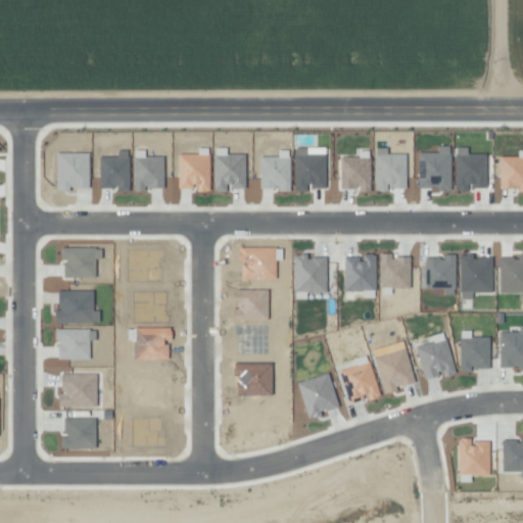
[(449,191),(449,146),(436,146),(436,152),(417,152),(417,188),(437,188),(437,191),(449,191)]
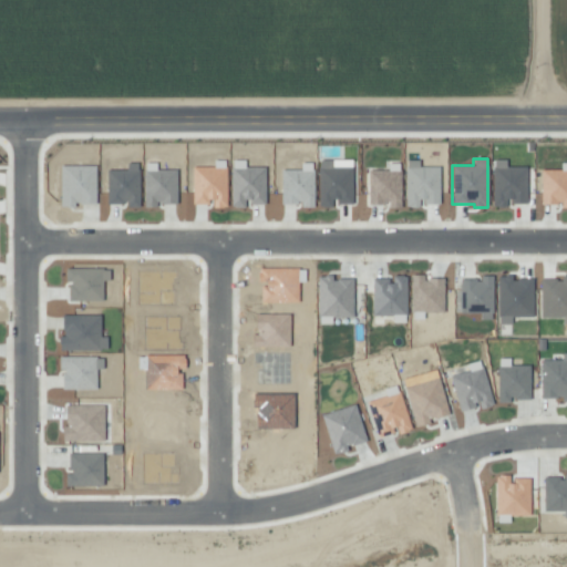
[(265,204),(265,167),(245,167),(245,160),(230,161),(232,207),(247,207),(247,204),(265,204)]
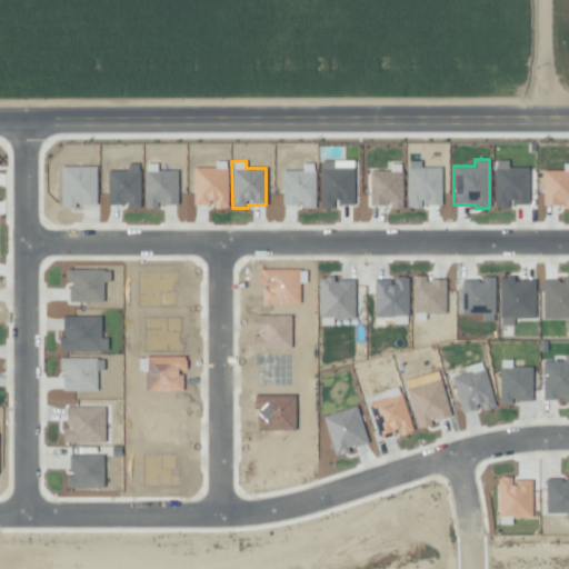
[(352,205),(352,167),(333,168),(333,160),(319,161),(320,208),(336,208),(335,205),(352,205)]
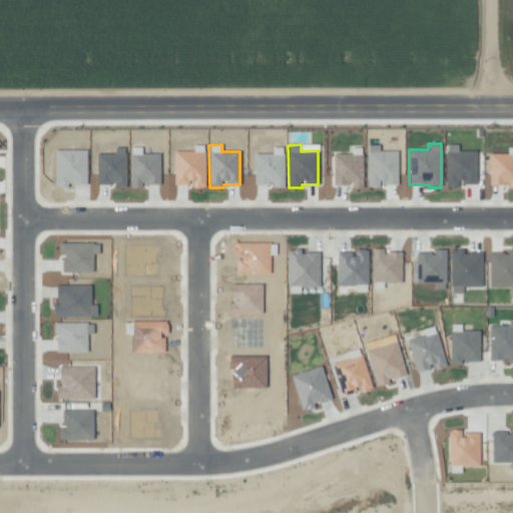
[(379,150),(379,145),(367,144),(367,187),(381,187),(381,184),(397,184),(397,151),(379,150)]
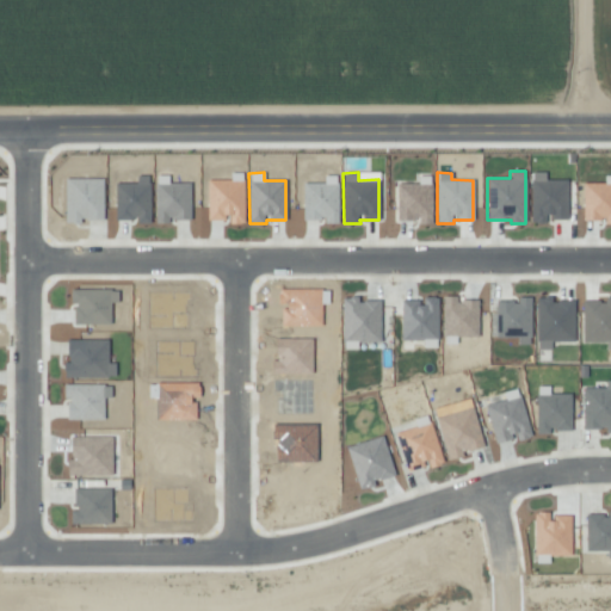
[(567,179),(545,180),(545,172),(530,172),(531,223),(545,223),(545,218),(567,218),(567,179)]
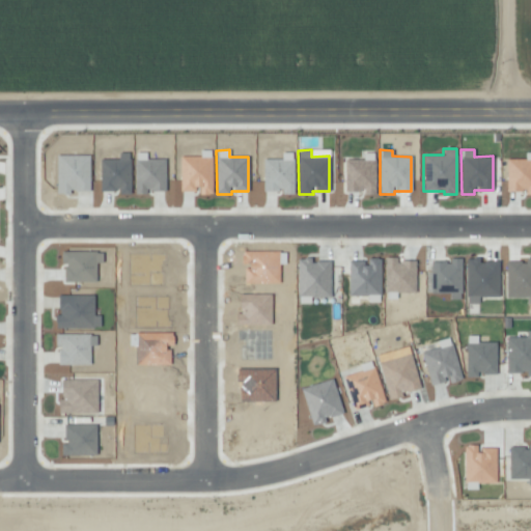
[(263,191),(282,190),(282,194),(294,194),(292,152),(281,152),(281,159),(262,159),(263,191)]
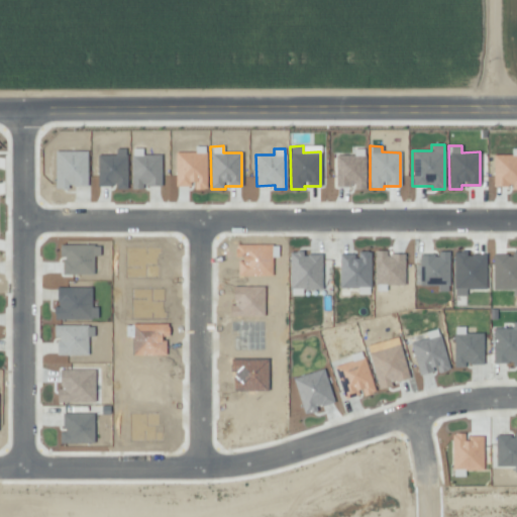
[(334,154),(335,186),(353,186),(354,189),(366,189),(365,148),(353,148),(353,154),(334,154)]
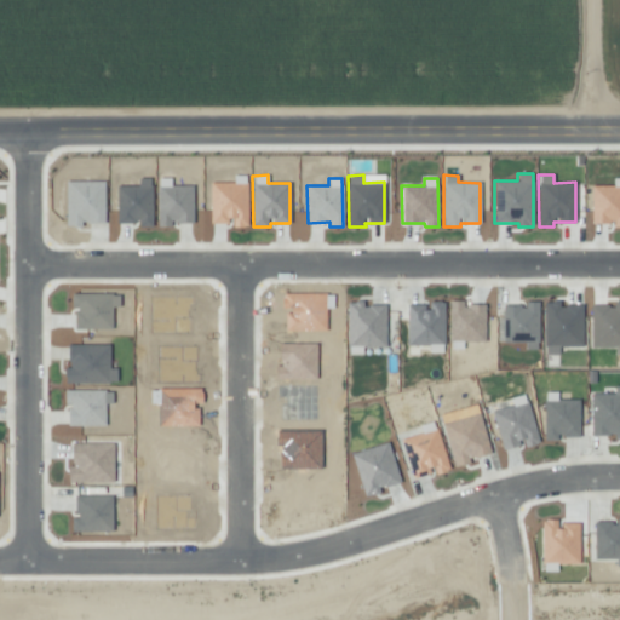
[(590,223),(613,223),(613,227),(619,227),(619,178),(613,178),(613,185),(591,185),(590,223)]
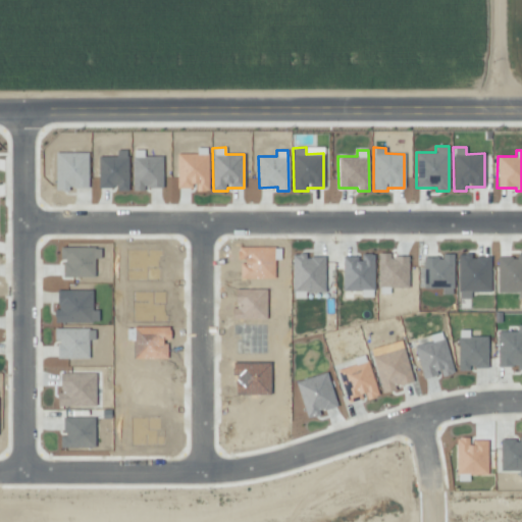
[(408,257),(389,256),(389,253),(378,253),(377,294),(389,294),(389,288),(408,288),(408,257)]
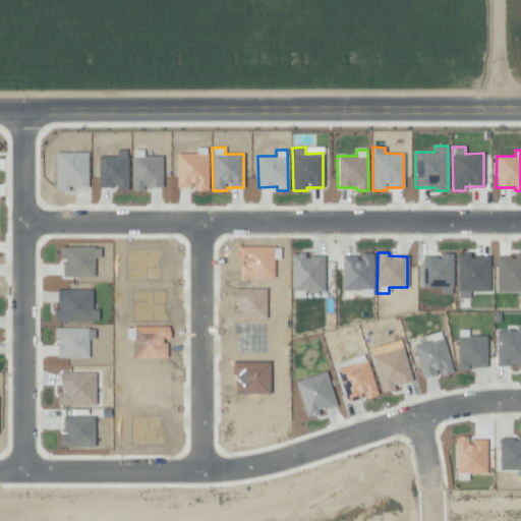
[(456,253),(457,298),(469,297),(469,291),(489,291),(488,256),(469,256),(469,252),(456,253)]
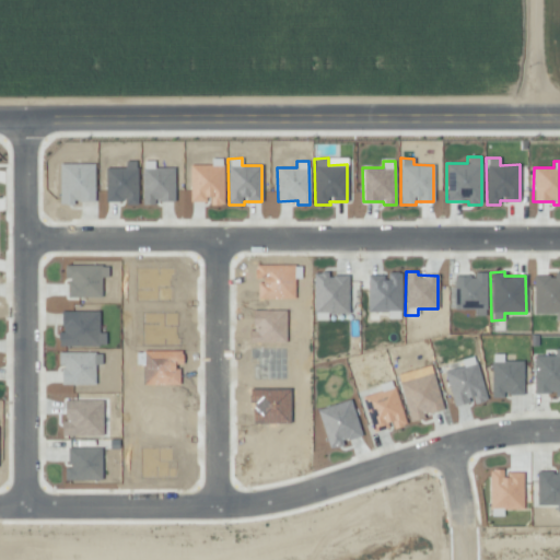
[(349,314),(348,276),(327,276),(327,272),(313,272),(314,321),(327,319),(327,314),(349,314)]
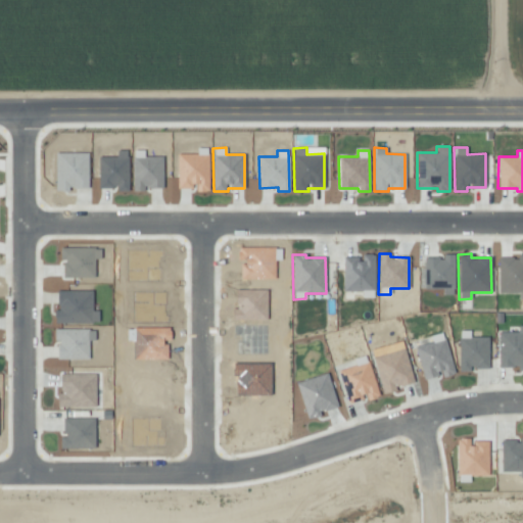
[(375,291),(374,254),(362,254),(362,257),(342,257),(343,291),(375,291)]
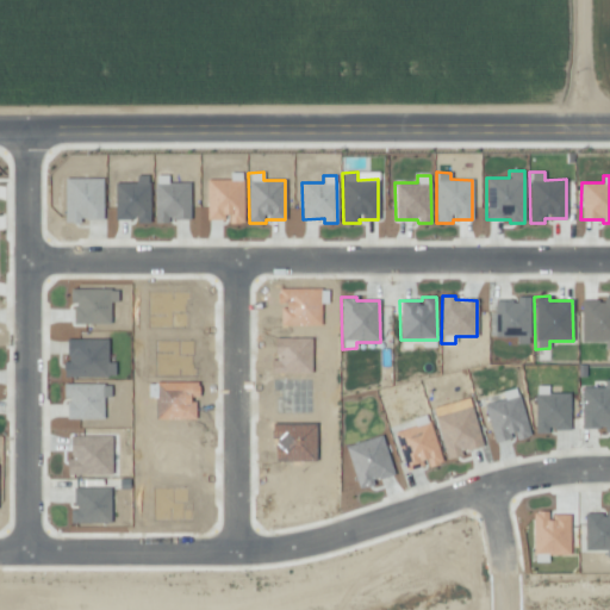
[(496,302),(495,337),(516,337),(516,343),(529,344),(530,297),(516,297),(516,302),(496,302)]
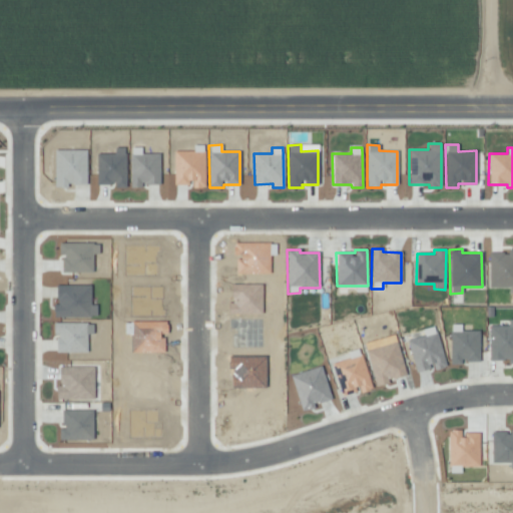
[(488,252),(489,288),(509,288),(509,293),(512,293),(512,249),(507,249),(507,252),(488,252)]
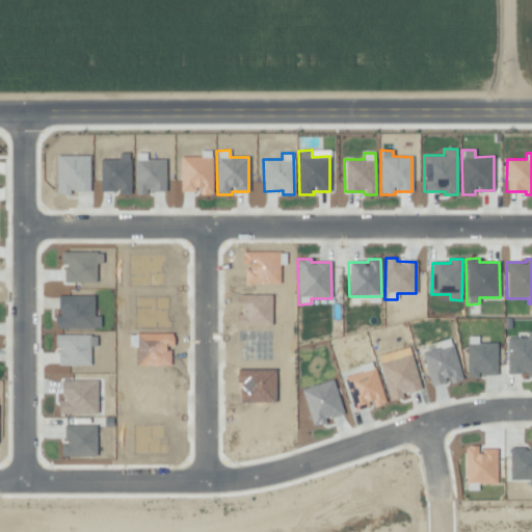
[(507,338),(506,373),(527,373),(527,376),(531,376),(531,330),(527,331),(527,338),(507,338)]
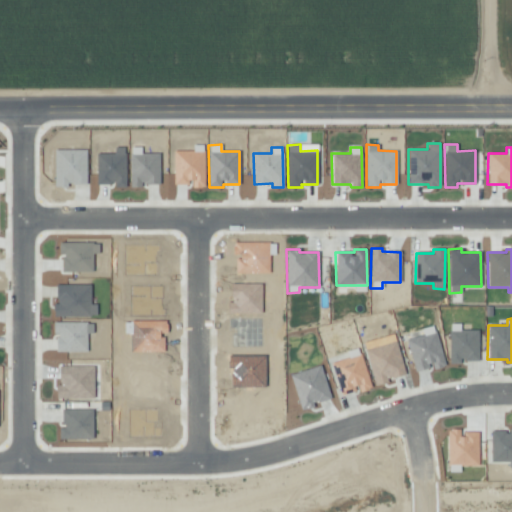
[(460,323),(448,324),(449,364),(460,363),(460,361),(478,360),(477,330),(460,330),(460,323)]
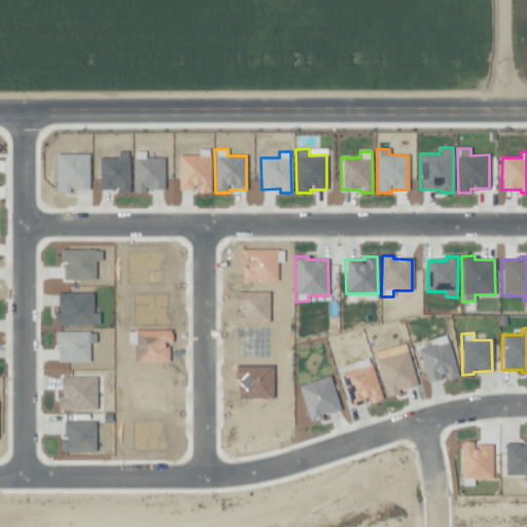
[(418,349),(426,383),(443,379),(444,381),(458,377),(447,335),(433,339),(435,345),(418,349)]
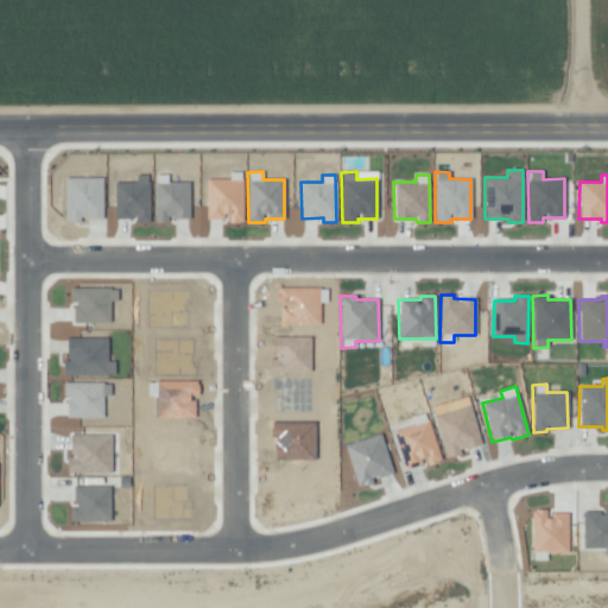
[(432,415),(444,456),(482,445),(470,404),(432,415)]
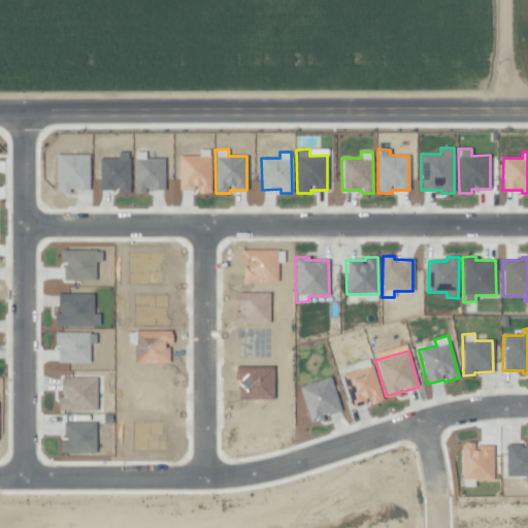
[(341,374),(352,407),(368,402),(369,405),(383,400),(369,358),(357,362),(359,368),(341,374)]
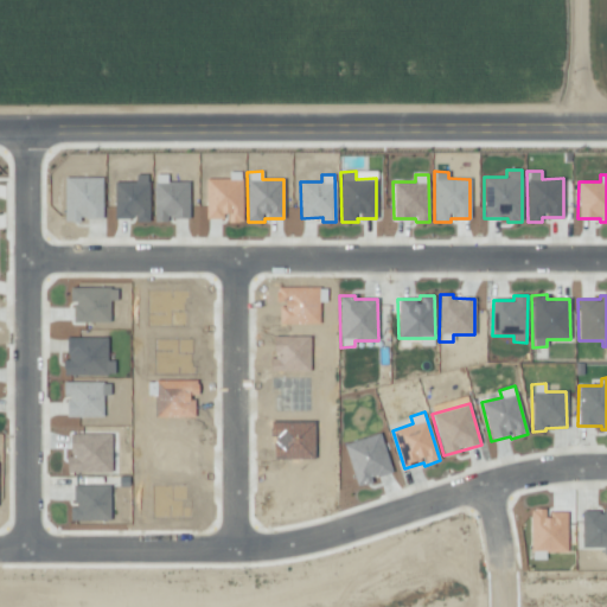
[(66,473),(112,472),(110,433),(70,434),(70,457),(66,457),(66,473)]
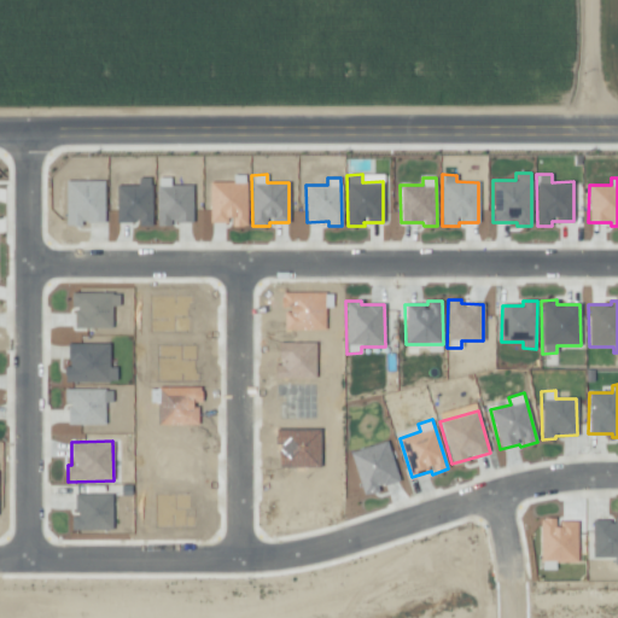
[(397,482),(388,442),(350,450),(361,495),(379,491),(378,487),(397,482)]
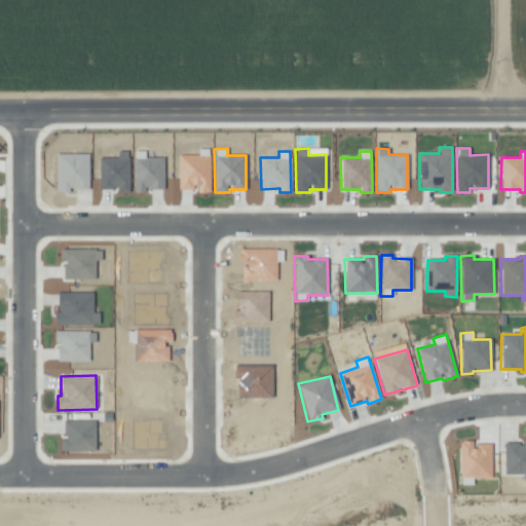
[(95,421),(63,420),(63,440),(61,439),(61,450),(95,451),(95,421)]
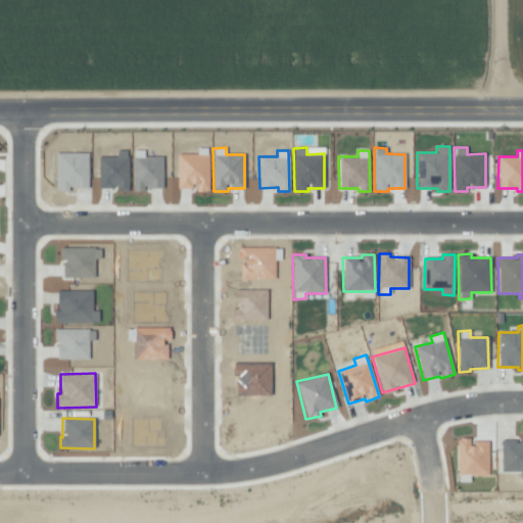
[(522,436),(519,437),(519,440),(501,440),(501,471),(520,472),(520,476),(522,476),(522,436)]
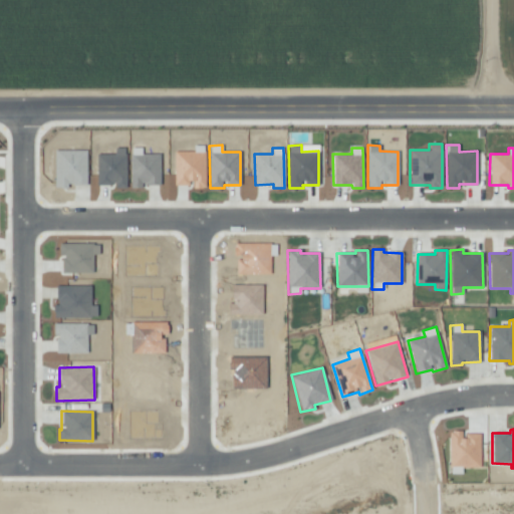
[(463,431),(449,431),(450,467),(480,467),(480,434),(463,434),(463,431)]
